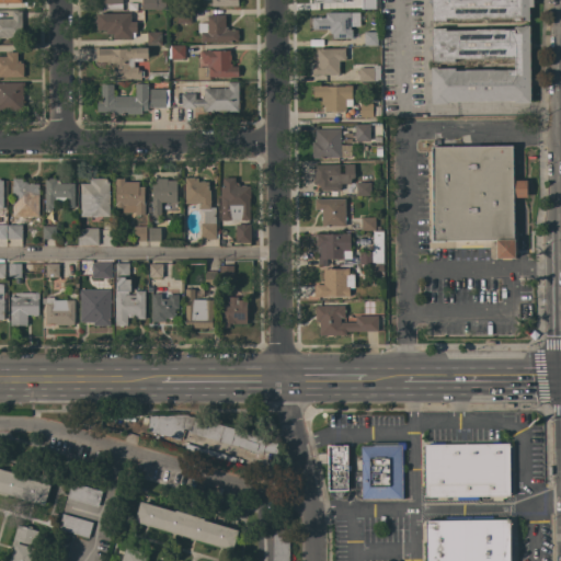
[(123,0),(123,3),(122,3),(122,10),(105,10),(105,3),(100,3),(100,0),(123,0)]
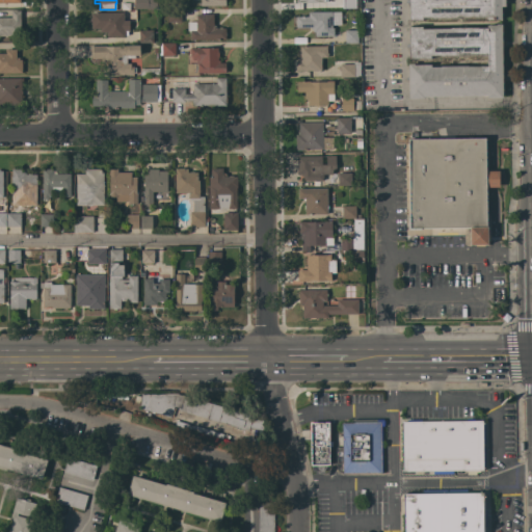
[(157,0),(157,8),(135,8),(135,0),(157,0)]
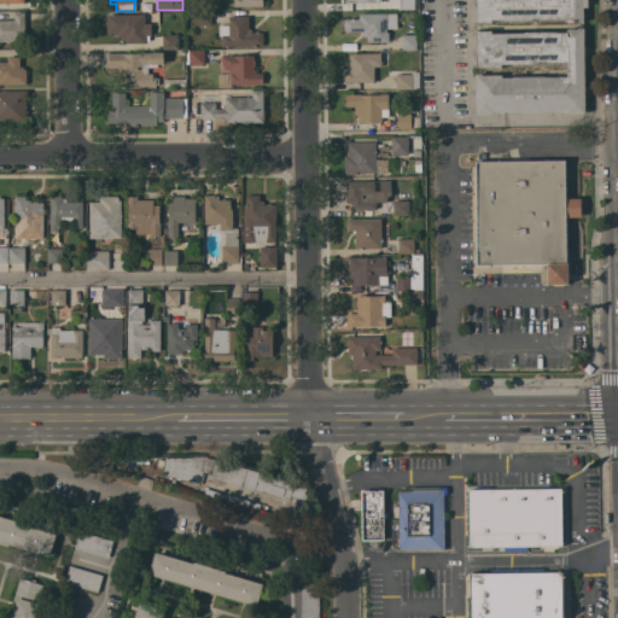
[(397,0),(397,10),(412,10),(412,0),(397,0)]
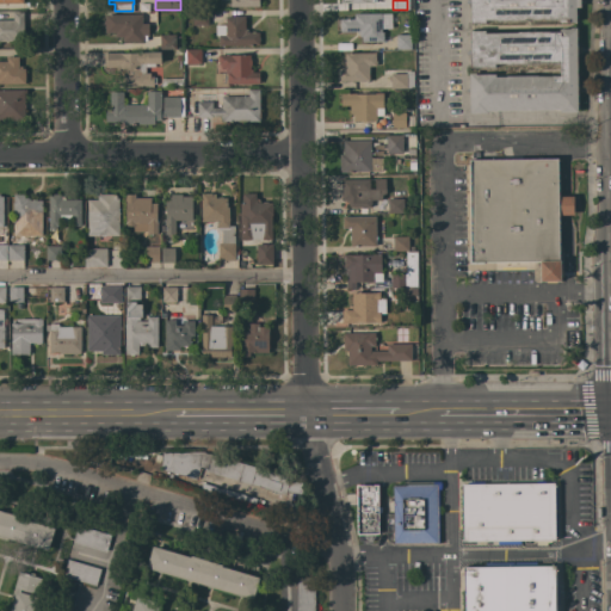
[(470,0),(580,0),(581,7),(576,7),(576,22),(561,22),(561,19),(529,19),(529,20),(498,20),(498,19),(486,19),(486,23),(471,23),(470,0)]
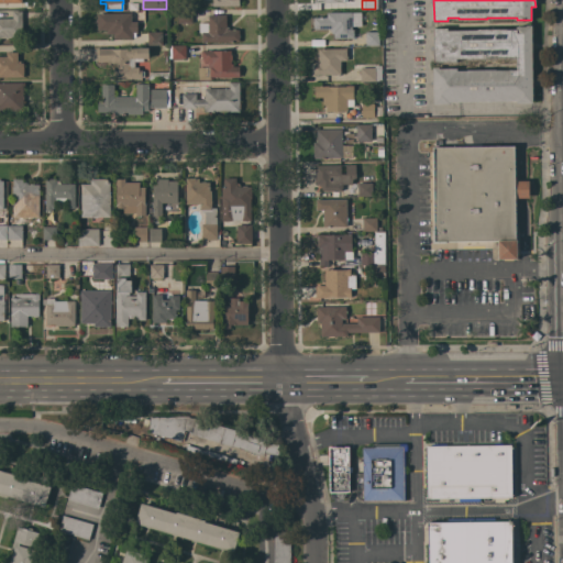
[(192,23),(178,23),(178,10),(192,10),(192,23)]
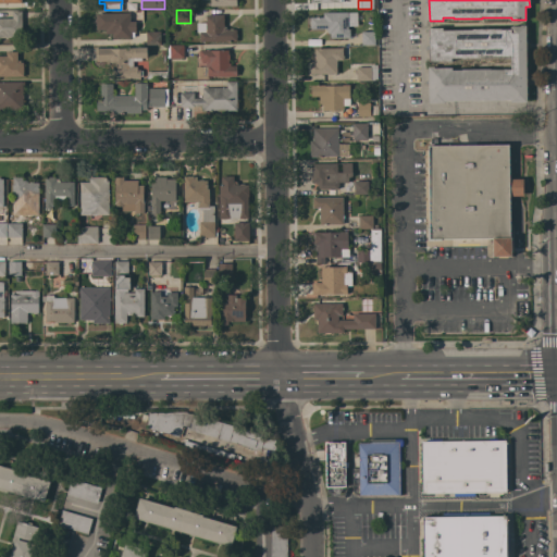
[(0,17),(13,17),(12,11),(22,11),(22,29),(23,31),(23,33),(22,35),(22,36),(0,37),(0,17)]
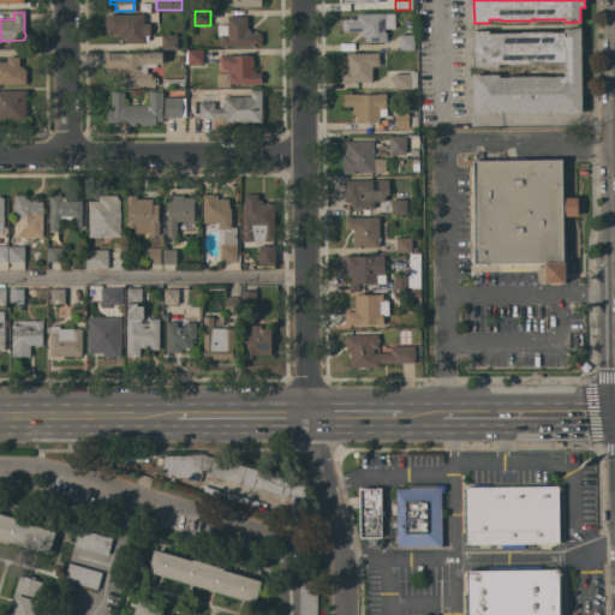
[(143,13),(144,23),(150,23),(150,35),(148,35),(148,41),(145,41),(144,41),(144,42),(124,42),(124,37),(117,37),(117,33),(107,33),(107,29),(106,25),(105,23),(106,21),(107,18),(106,15),(143,13)]
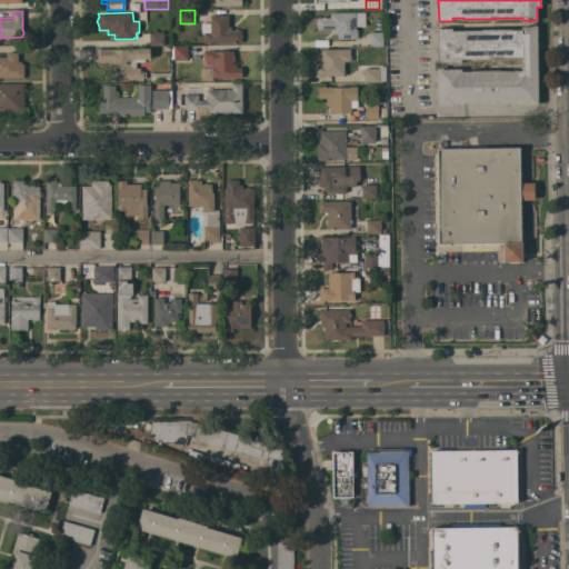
[(338,39),(338,33),(335,33),(335,31),(333,31),(332,30),(332,29),(317,29),(317,18),(330,17),(330,12),(356,12),(365,12),(365,26),(356,26),(356,30),(357,30),(358,38),(338,39)]
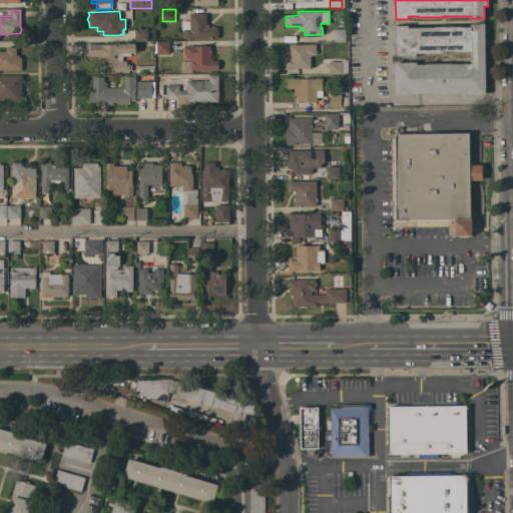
[(184,38),(183,30),(181,30),(181,21),(189,21),(189,18),(188,18),(188,15),(189,15),(189,14),(206,13),(206,24),(207,24),(208,25),(209,26),(209,27),(211,27),(211,26),(214,26),(214,27),(217,27),(217,30),(218,30),(218,34),(217,34),(217,37),(184,38)]
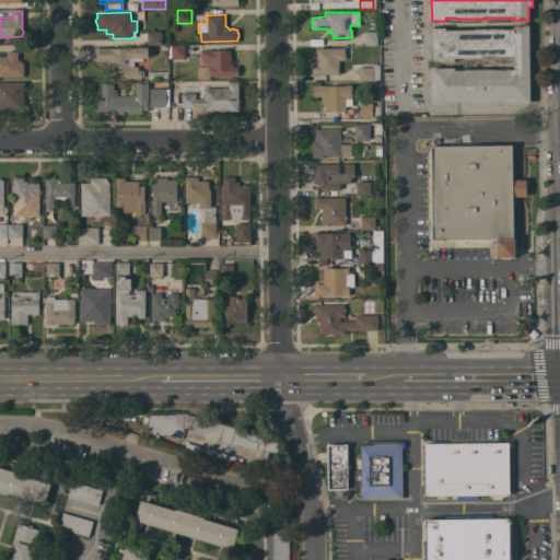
[(430,67),(436,67),(436,68),(454,68),(454,70),(465,70),(514,69),(514,58),(506,59),(506,57),(493,58),(465,59),(465,58),(454,58),(454,61),(432,61),(432,27),(445,27),(445,31),(475,30),(475,28),(503,28),(503,30),(514,30),(514,26),(523,26),(523,25),(529,25),(529,41),(531,41),(532,50),(529,50),(529,77),(532,77),(532,88),(529,88),(531,103),(513,103),(513,100),(447,101),(447,104),(431,104),(430,67)]
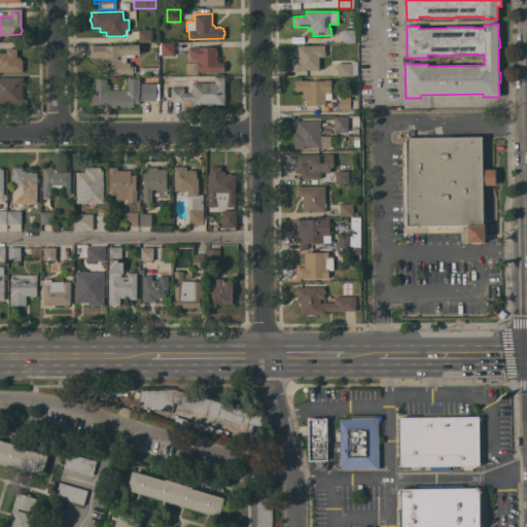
[(138,30),(151,29),(152,41),(139,42),(138,30)]
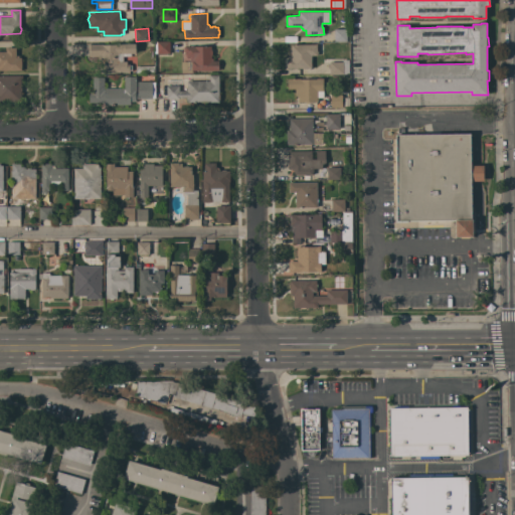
[(334,29),(347,28),(347,41),(334,41),(334,29)]
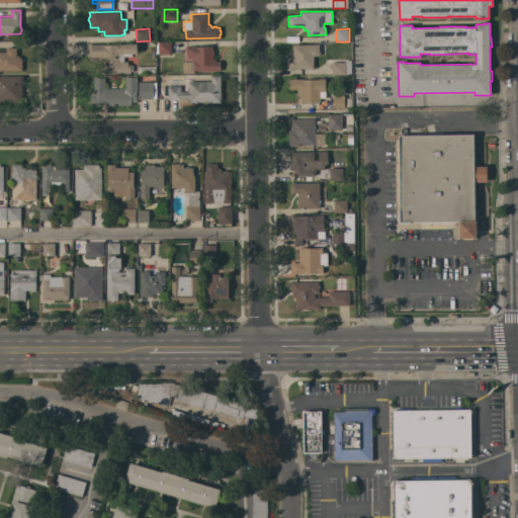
[(158,54),(158,42),(171,42),(171,54),(158,54)]
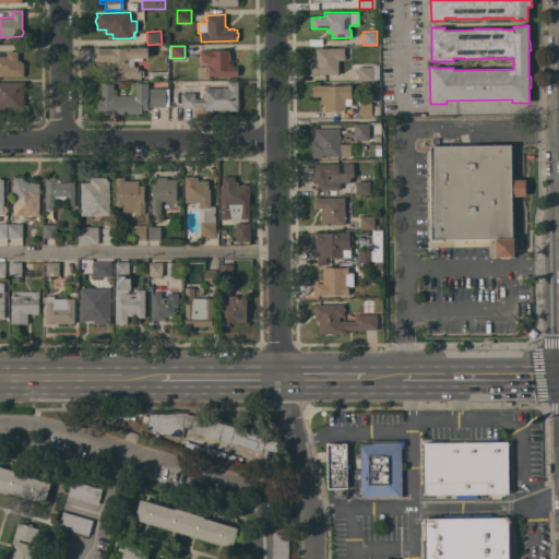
[(111,47),(113,48),(126,48),(126,47),(147,47),(149,58),(142,58),(142,60),(133,61),(133,67),(138,67),(138,70),(141,70),(143,70),(144,76),(141,76),(141,78),(126,79),(126,78),(113,78),(111,64),(107,66),(107,61),(98,61),(98,60),(96,60),(96,49),(98,49),(98,48),(111,47)]
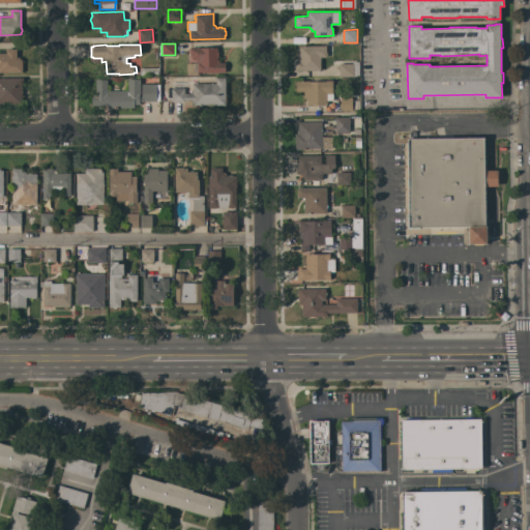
[(295,70),(295,61),(296,61),(296,58),(299,58),(299,46),(326,46),(326,53),(327,53),(327,55),(326,55),(326,57),(320,57),(321,70),(295,70)]
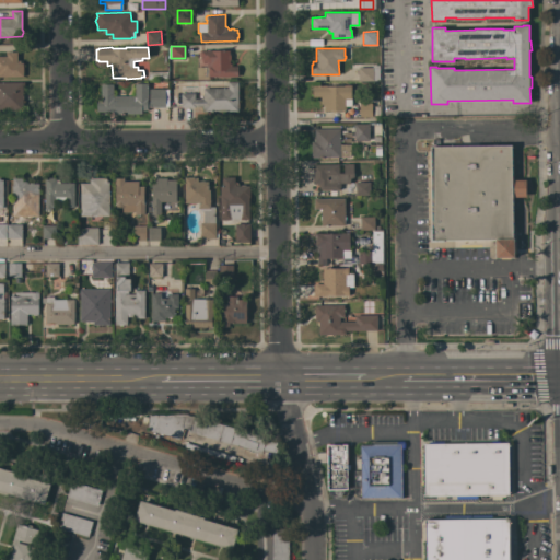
[(197,79),(197,67),(203,67),(203,63),(202,63),(202,61),(202,58),(200,58),(200,50),(230,49),(230,63),(232,63),(232,66),(237,66),(237,69),(238,69),(238,73),(237,73),(238,77),(209,77),(209,79),(197,79)]
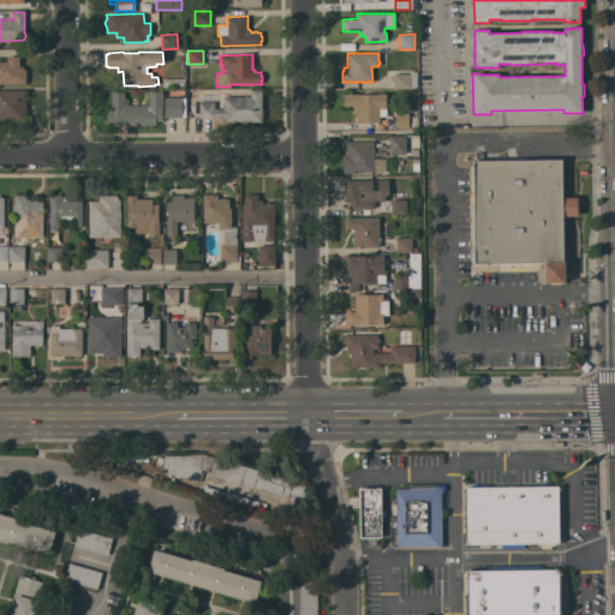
[(0,84),(0,61),(7,61),(7,57),(19,57),(19,66),(23,66),(23,69),(27,69),(27,84),(0,84)]
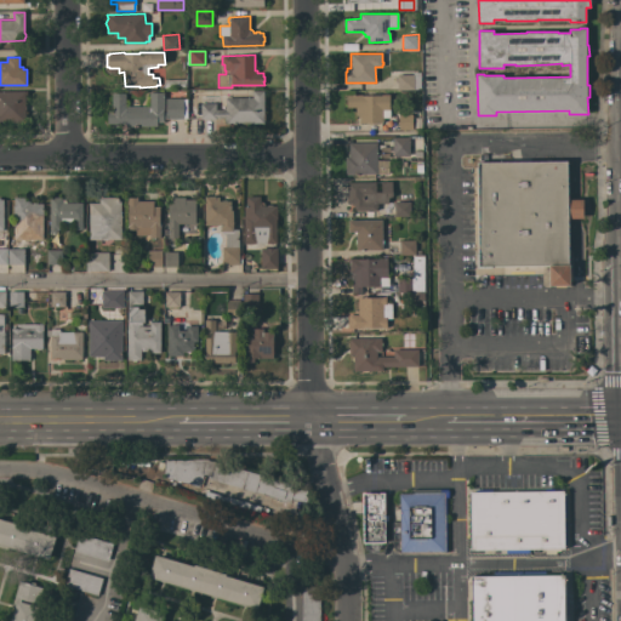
[(421,89),(414,89),(414,90),(398,90),(398,74),(414,74),(414,72),(421,72),(421,89)]
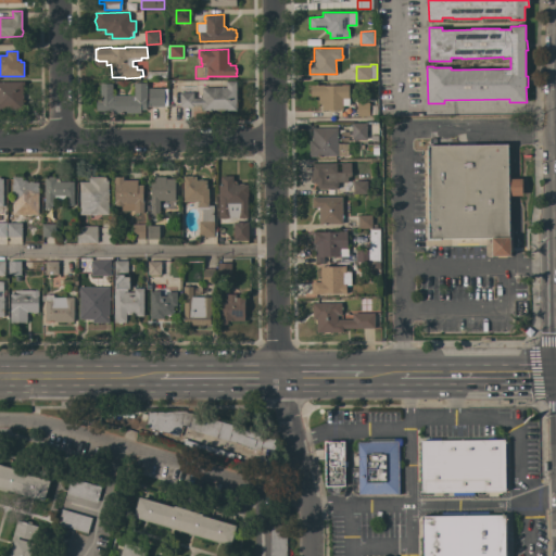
[(167,71),(167,79),(148,79),(148,71),(167,71)]
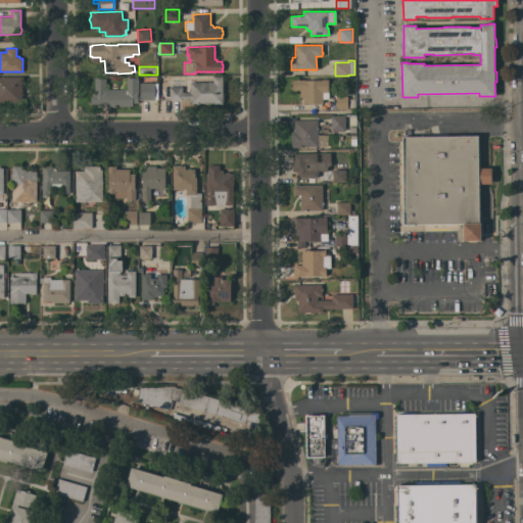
[(0,76),(21,76),(21,81),(22,81),(22,84),(22,96),(21,96),(21,102),(0,102),(0,76)]
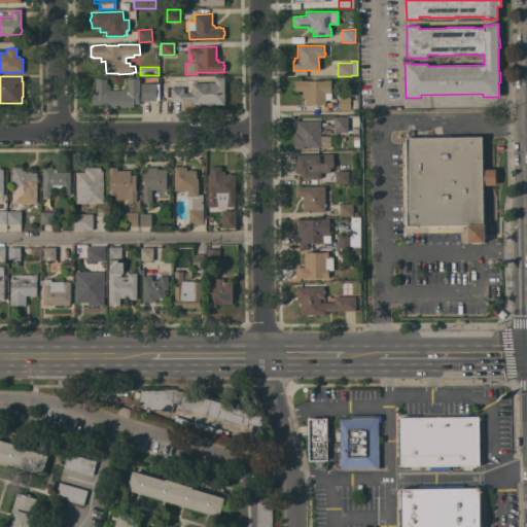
[(190,105),(190,100),(183,100),(183,101),(171,101),(171,88),(183,88),(183,93),(190,93),(190,91),(191,91),(191,82),(215,82),(215,77),(224,76),(224,97),(225,97),(225,102),(224,102),(224,104),(190,105)]
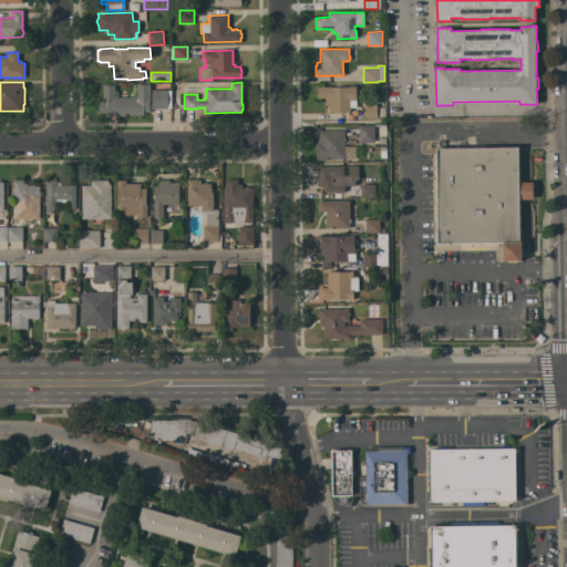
[(99,113),(99,100),(102,100),(102,83),(115,83),(115,96),(137,96),(137,84),(151,84),(151,101),(150,101),(150,103),(152,103),(152,90),(167,90),(167,91),(171,91),(171,106),(167,106),(167,109),(144,109),(144,115),(115,115),(115,113),(99,113)]
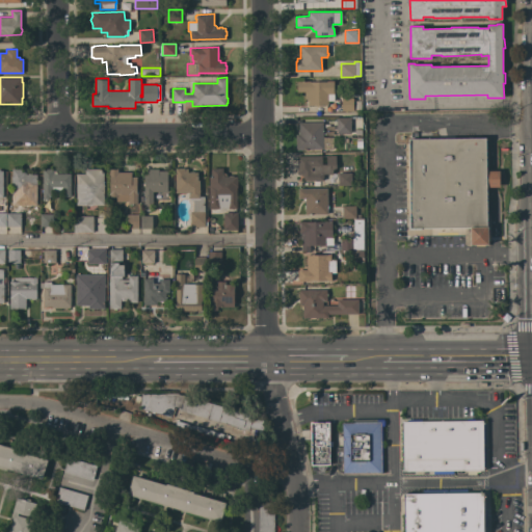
[(335,94),(328,94),(328,105),(320,105),(320,106),(316,106),(316,105),(309,105),(308,99),(306,99),(304,91),(297,91),(297,81),(310,81),(310,82),(327,81),(334,81),(335,94)]
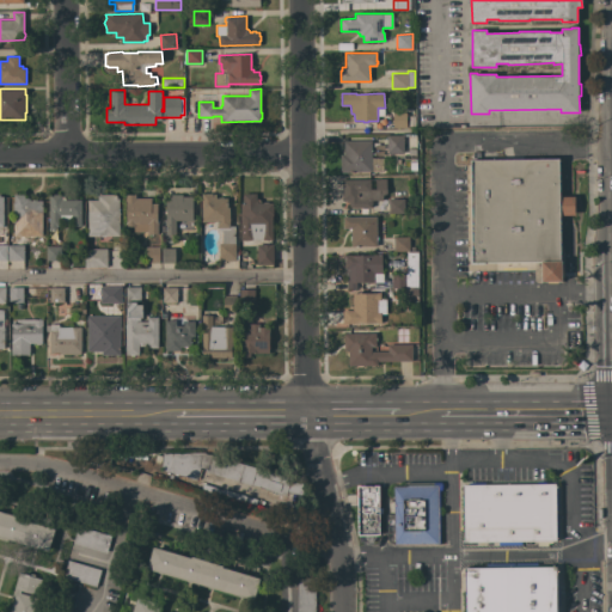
[(407,112),(408,127),(393,128),(393,112),(407,112)]
